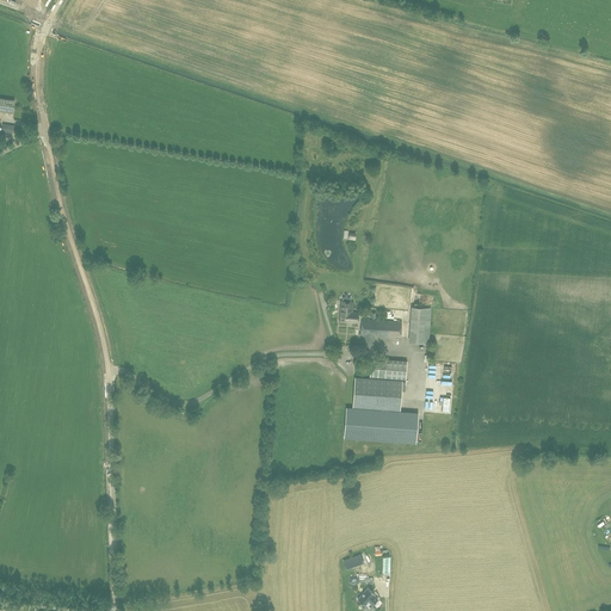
[(0,109),(12,111),(13,100),(13,99),(0,97),(0,109)]
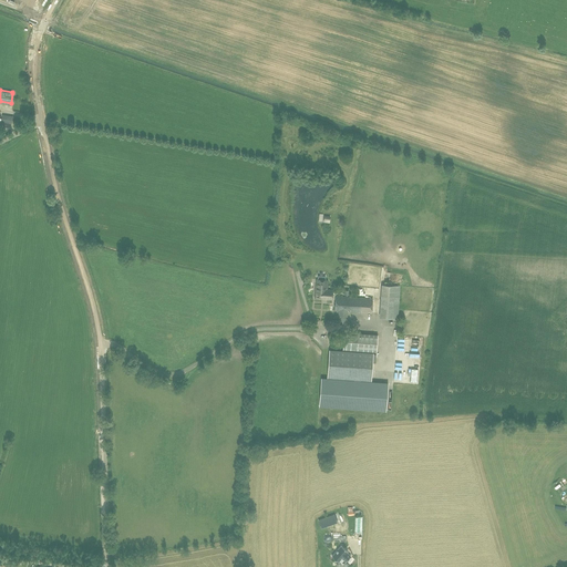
[(0,130),(9,132),(11,124),(0,122),(0,130)]
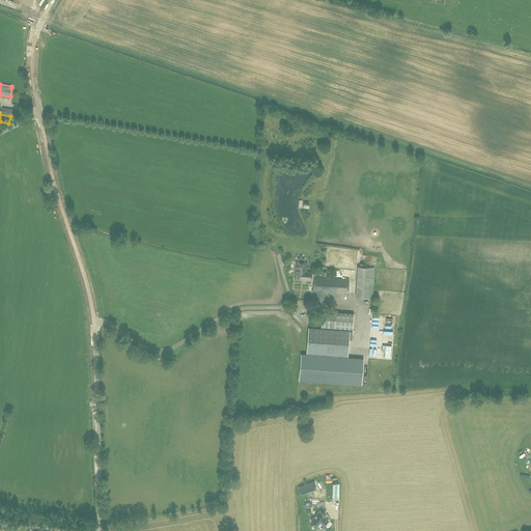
[(300,279),(311,280),(312,272),(306,271),(307,268),(305,268),(305,262),(297,262),(296,267),(297,267),(297,271),(296,271),(296,274),(300,275),(300,279)]
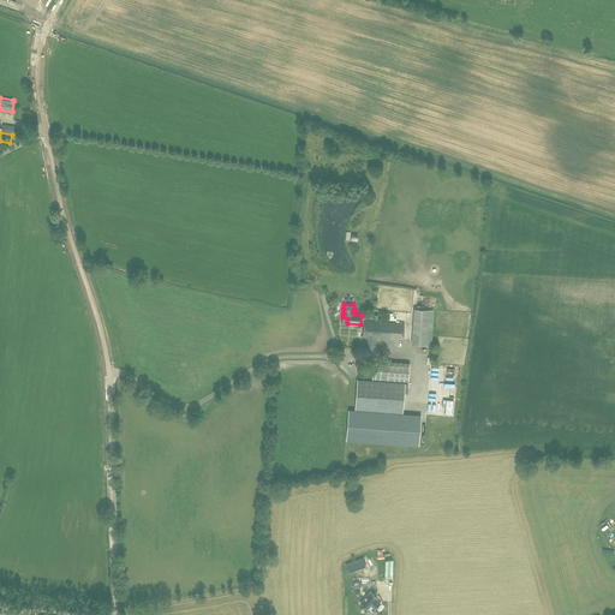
[(404,324),(364,322),(363,336),(368,336),(368,342),(363,342),(363,345),(368,345),(366,352),(376,353),(377,338),(402,339),(404,324)]
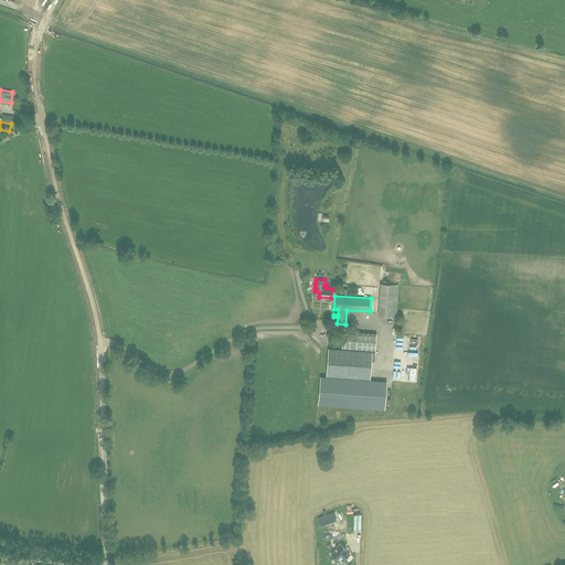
[(381,313),(388,313),(390,296),(381,296),(381,313)]
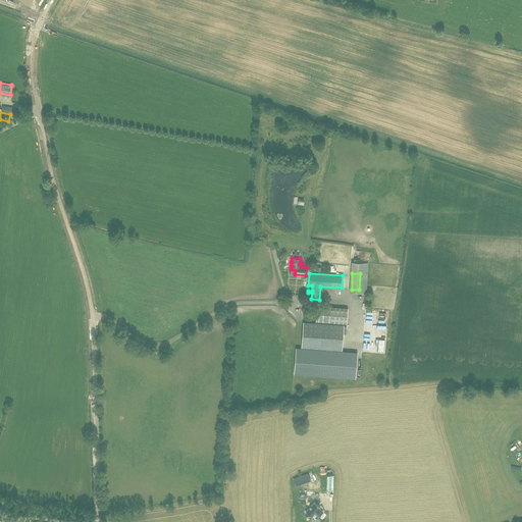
[(316,321),(347,324),(348,308),(317,306),(316,321)]
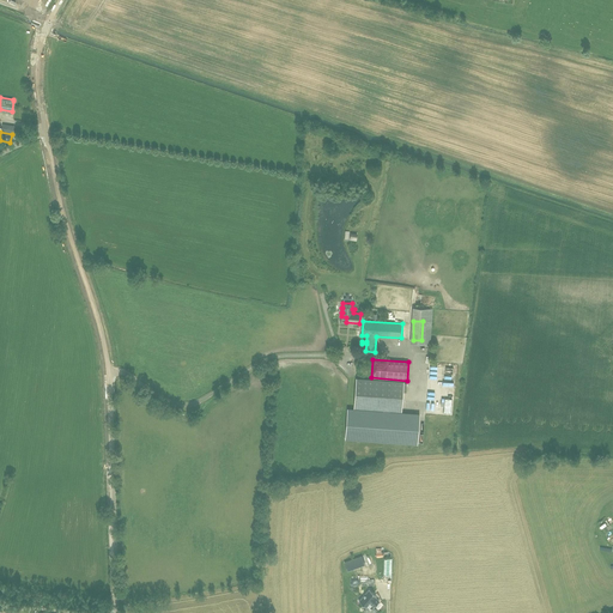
[(404,382),(356,378),(353,408),(401,412),(404,382)]
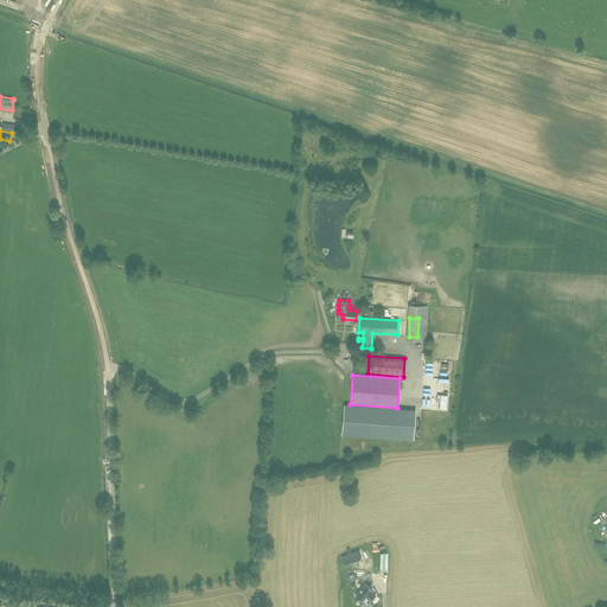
[(413,440),(415,410),(344,404),(343,435),(413,440)]
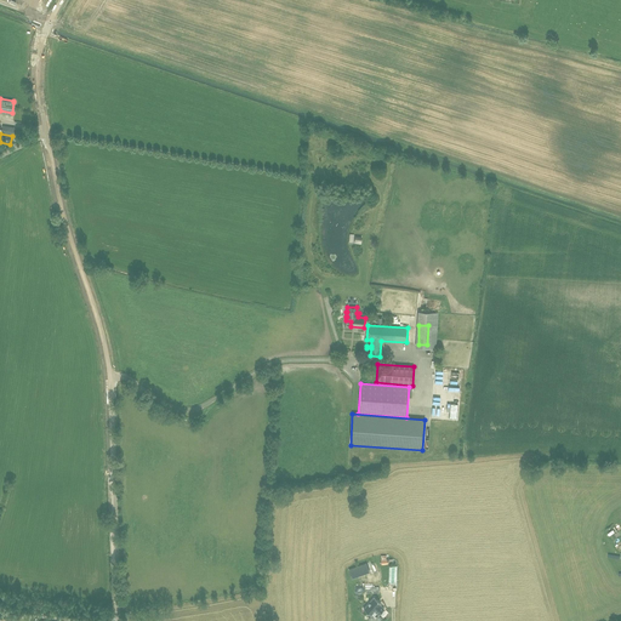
[(397,554),(397,582),(406,582),(406,554),(397,554)]
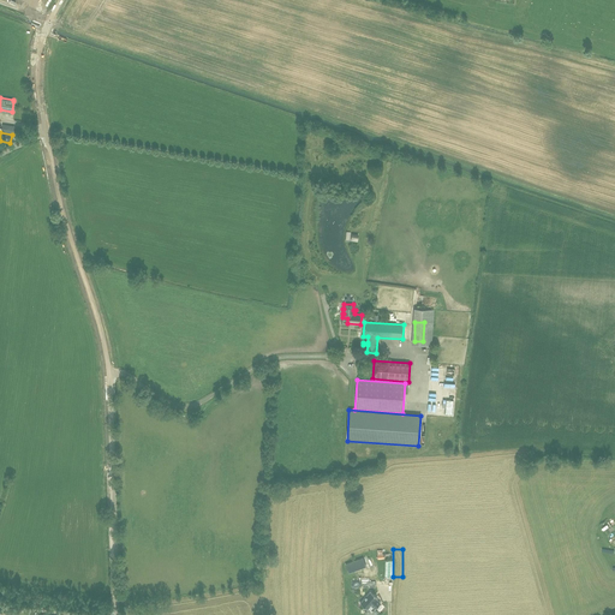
[(348,573),(366,567),(363,559),(346,565),(348,573)]
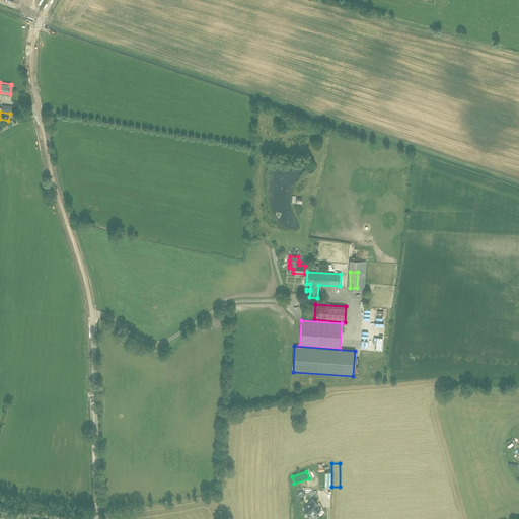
[(317,506),(318,505),(312,500),(304,509),(310,514),(313,511),(316,514),(321,509),(317,506)]
